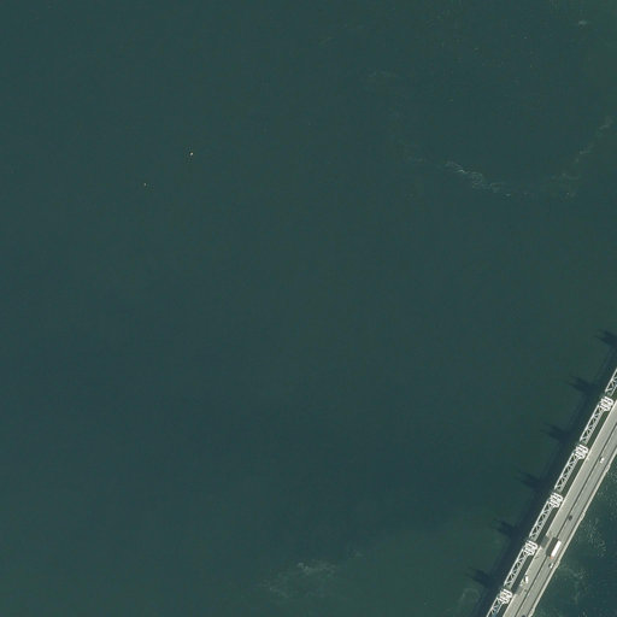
[(606,407),(609,409),(613,399),(611,398),(612,398),(604,394),(603,394),(598,403),(599,404),(606,407)]
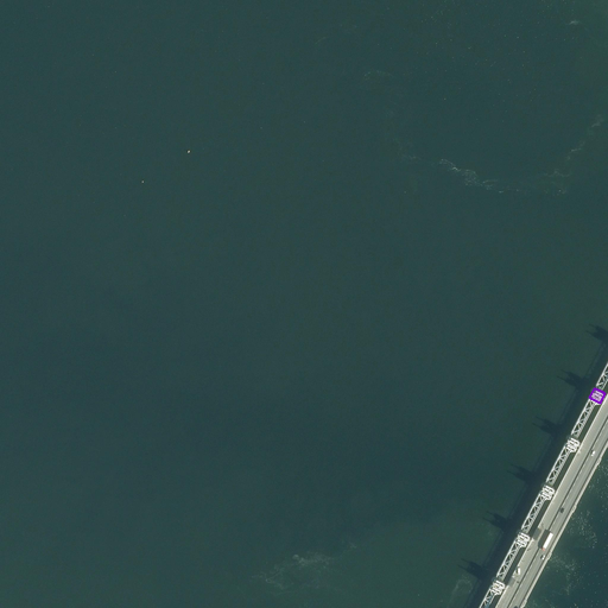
[(572,449),(575,450),(580,441),(577,439),(578,439),(570,435),(570,436),(569,435),(564,444),(565,444),(565,445),(572,449)]
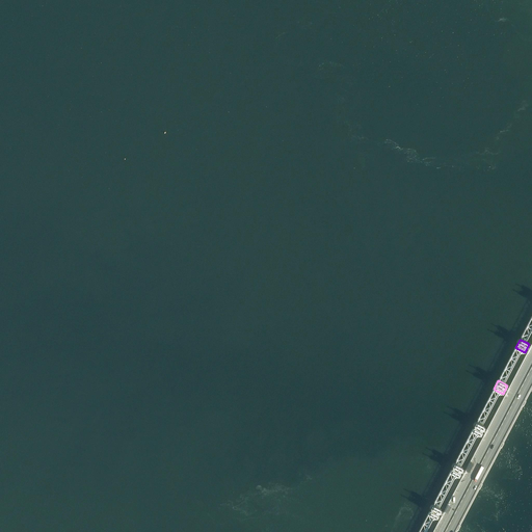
[(479,434),(481,435),(485,427),(483,426),(484,426),(477,423),(476,422),(472,430),(473,431),(479,434)]
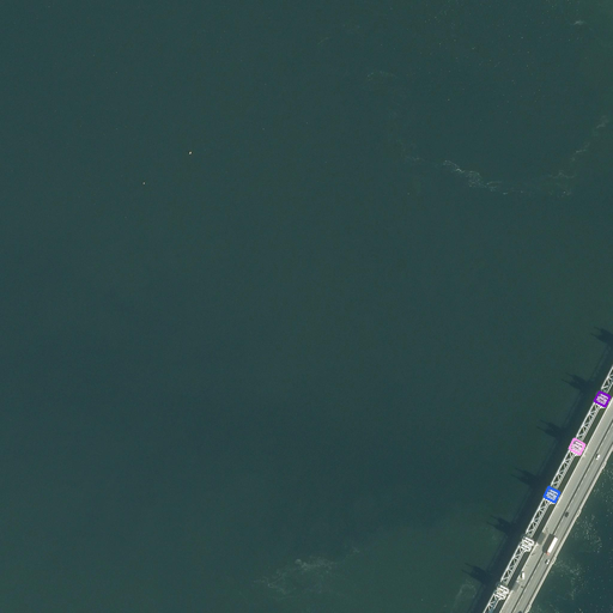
[(528,548),(529,548),(534,539),(533,539),(533,538),(526,534),(525,535),(523,534),(519,544),(520,544),(520,545),(527,548),(528,548)]
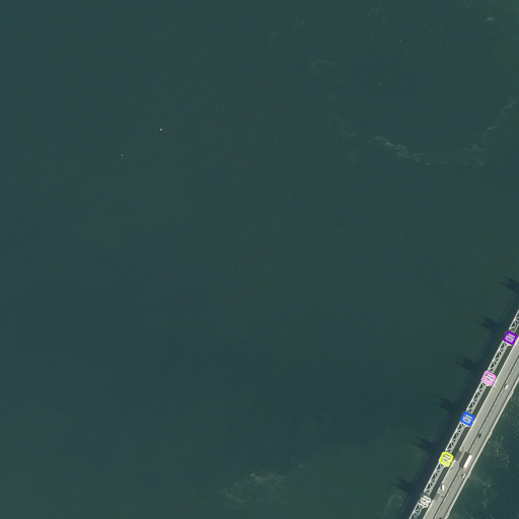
[(426,505),(427,505),(431,497),(430,497),(430,496),(424,493),(423,494),(422,493),(418,501),(419,501),(419,502),(425,505),(426,505)]
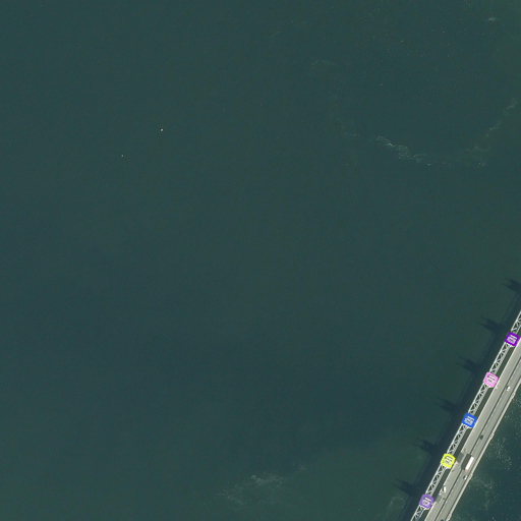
All buildings are outlined.
